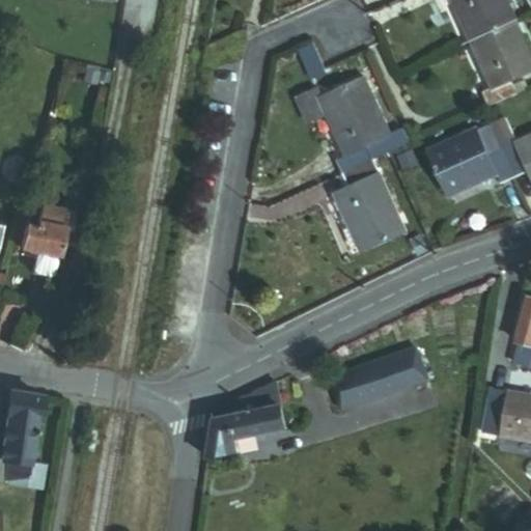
[(454,0),(473,42),(515,24),(504,0),(454,0)]
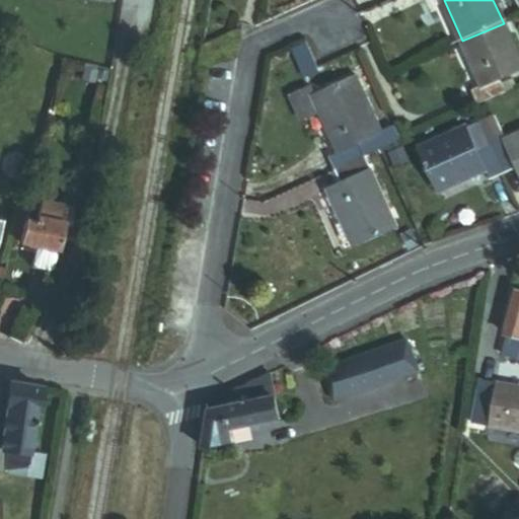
[(498,79),(518,70),(518,59),(504,23),(462,41),(482,86),(498,79)]
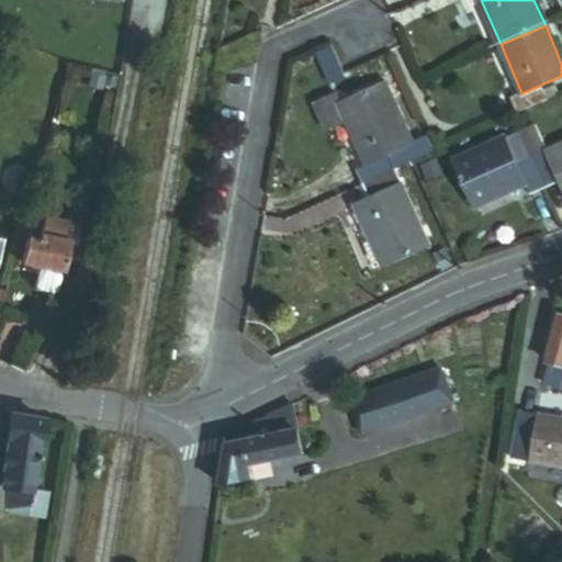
[(362,158),(383,149),(407,138),(411,137),(384,78),(336,99),(362,158)]
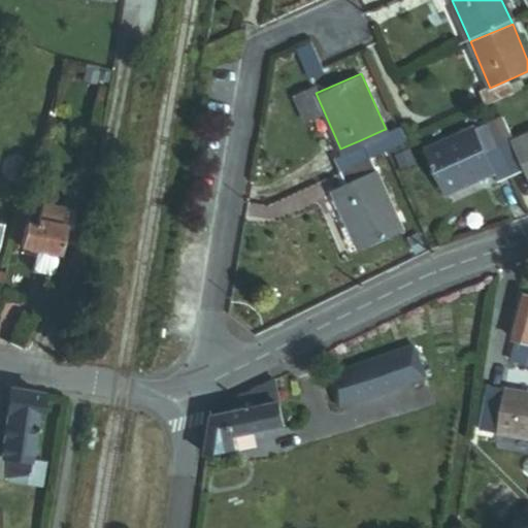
[(487,107),(514,96),(506,80),(490,88),(481,92),(487,107)]
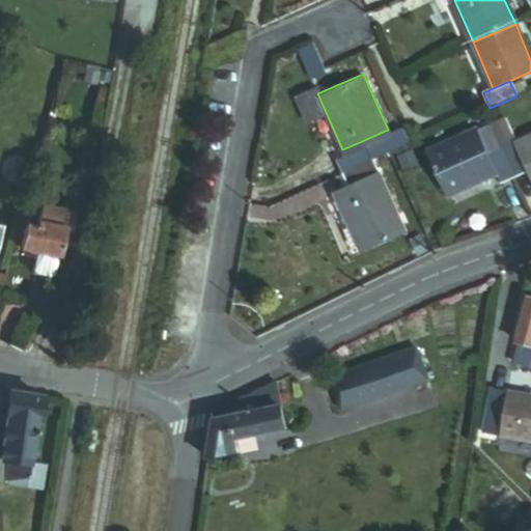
[(501,186),(530,172),(515,142),(505,116),(476,129),(496,175),(501,186)]
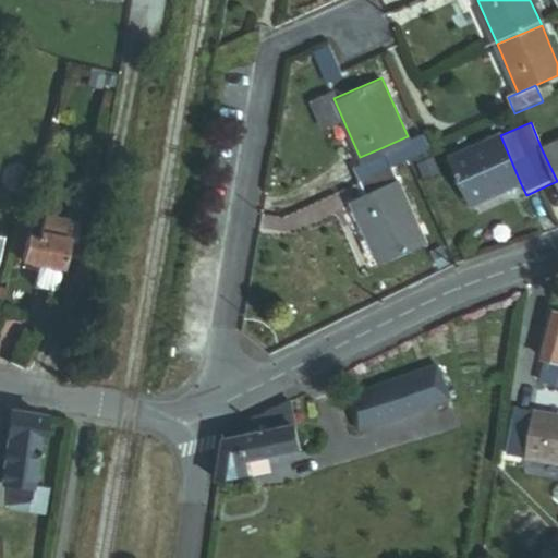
[(471,206),(521,184),(500,135),(450,158),(471,206)]
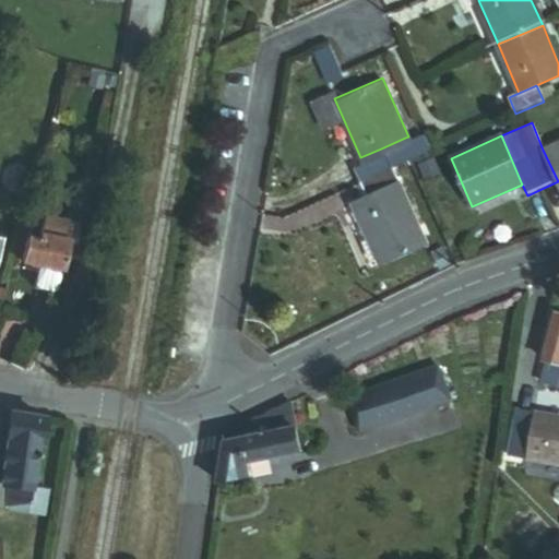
[(381,149),(387,162),(411,151),(405,138),(381,149)]
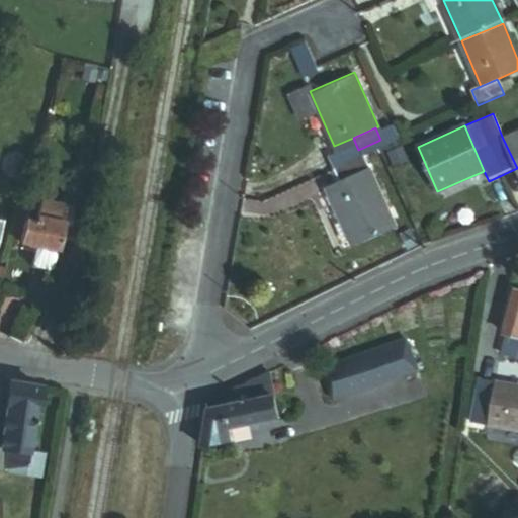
[(517,171),(517,132),(503,139),(517,168),(517,171)]
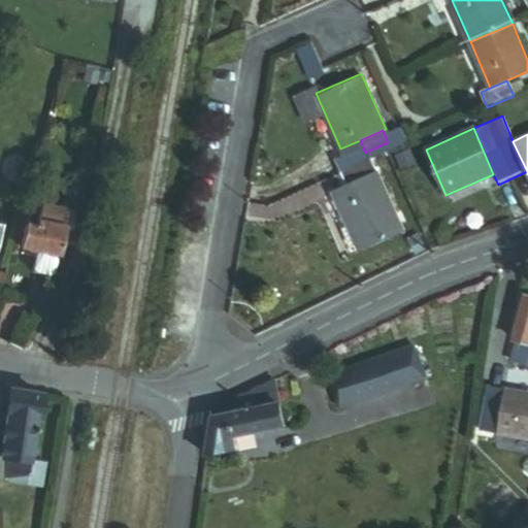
[(366,154),(365,153),(360,140),(340,149),(330,153),(336,167),(366,154)]
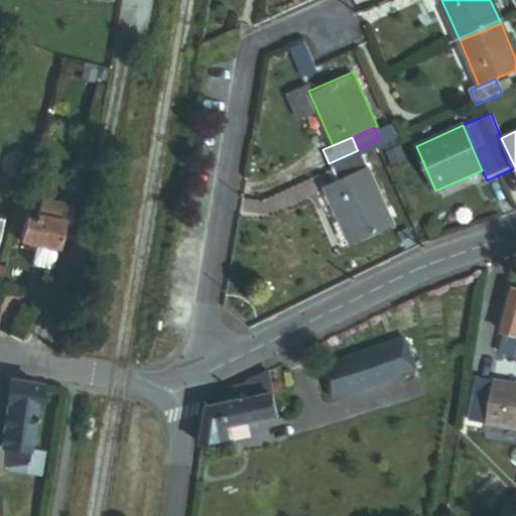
[(335,177),(364,164),(358,150),(329,163),(335,177)]
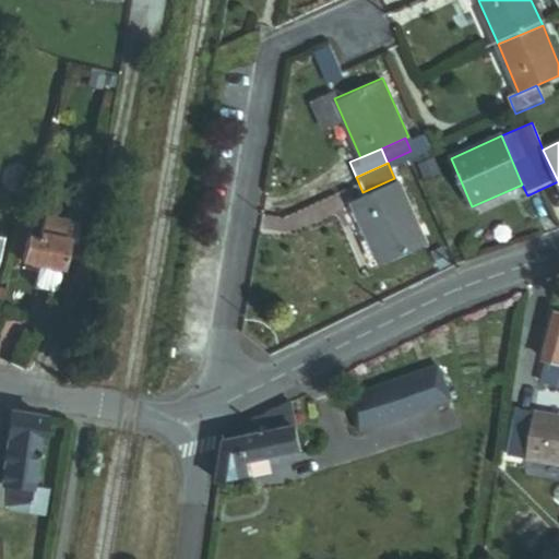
[(377,261),(421,240),(394,178),(363,192),(349,198),(377,261)]
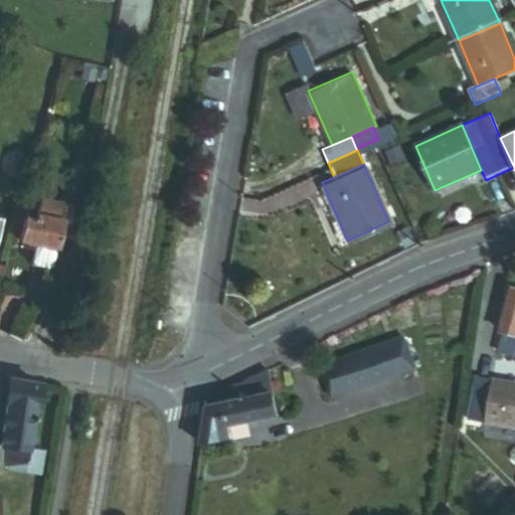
[(34,209),(57,216),(62,199),(38,193),(34,209)]
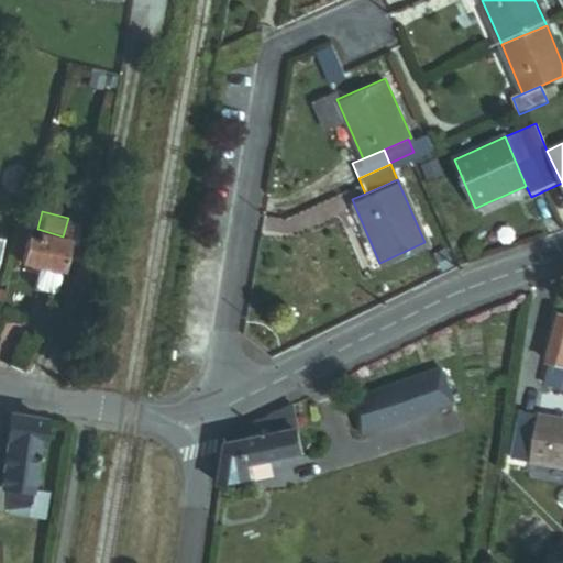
[(62,241),(70,243),(79,221),(68,218),(63,236),(62,241)]
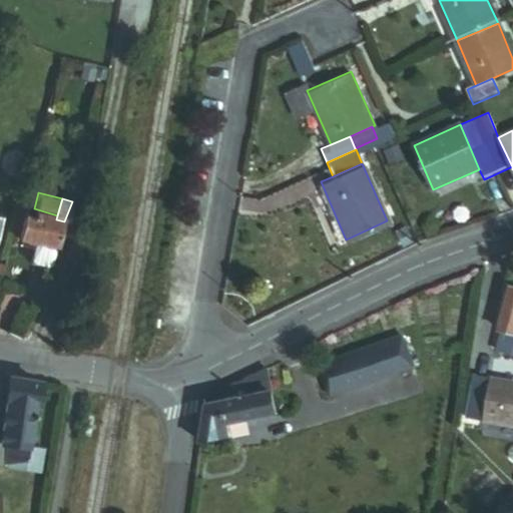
[(47,249),(49,240),(50,240),(56,219),(57,215),(34,208),(22,205),(12,239),(47,249)]
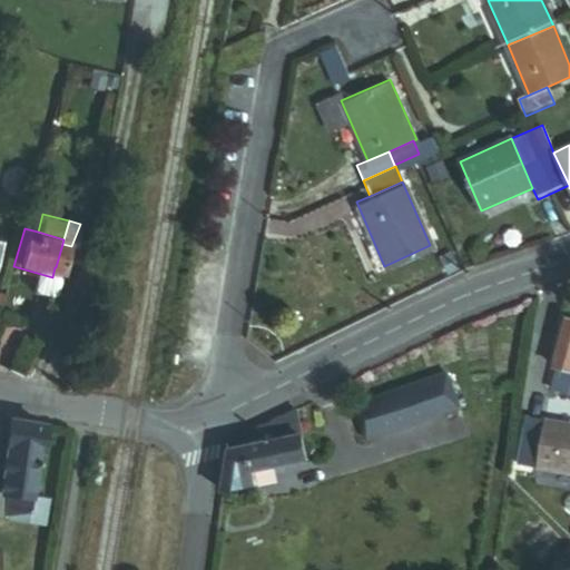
[(385,438),(489,404),(477,367),(373,401),(385,438)]
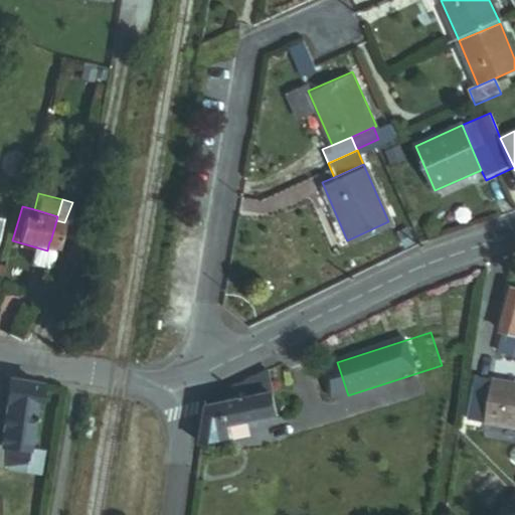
[(290,412),(281,367),(229,395),(227,405),(221,440),(245,433),(244,425),(290,412)]
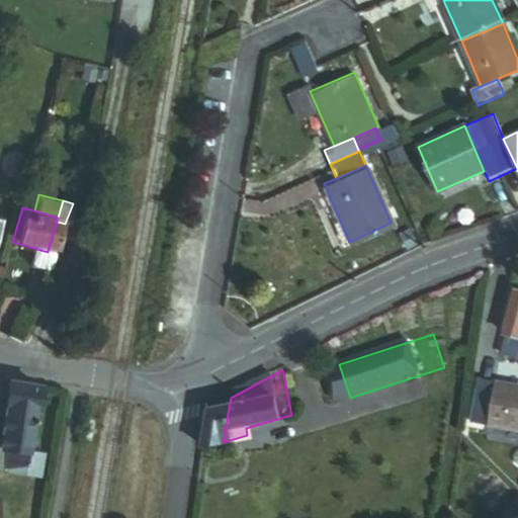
[(6,465),(35,462),(53,382),(12,372),(8,395),(13,396),(4,435),(3,440),(11,442),(6,465)]
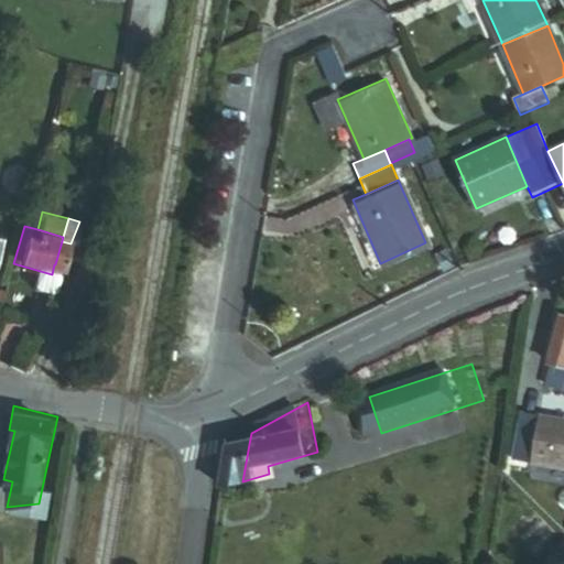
[(563,413),(539,409),(530,456),(563,462),(563,413)]
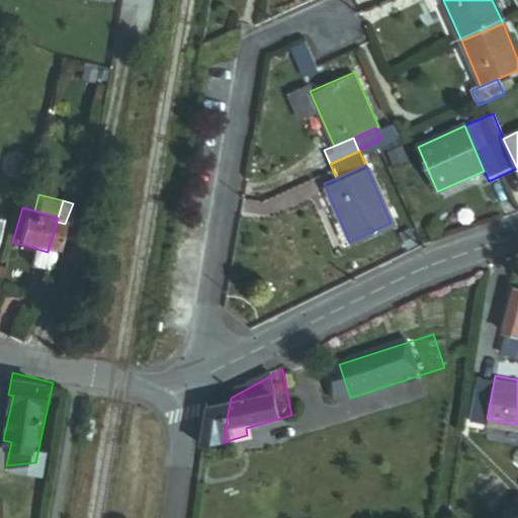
[(0,465),(6,465),(11,442),(3,440),(4,435),(0,434),(0,465)]
